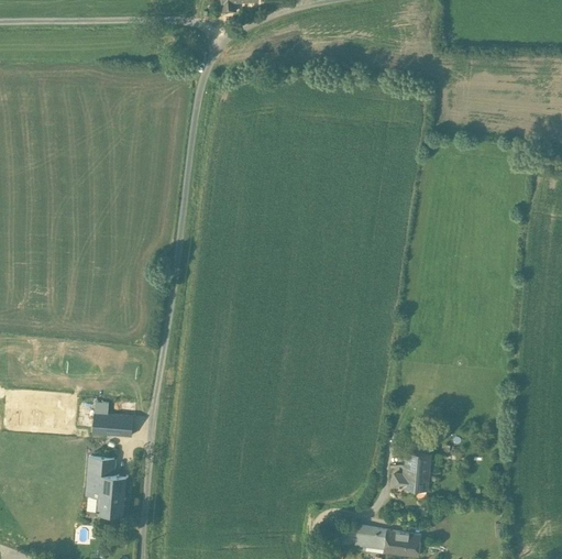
[(234,3),(221,4),(221,13),(234,12),(234,3)]
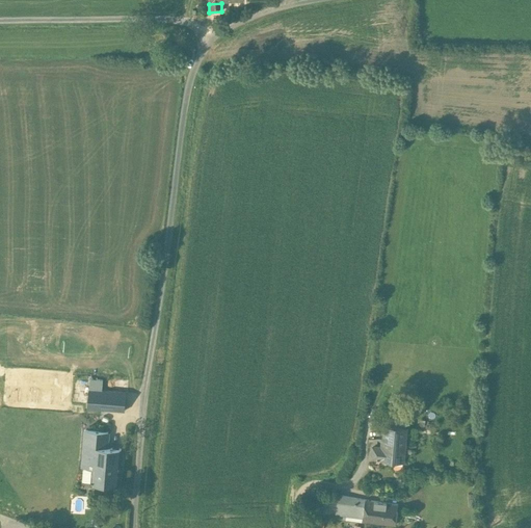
[(126,394),(101,392),(102,379),(89,377),(86,410),(124,413),(126,394)]
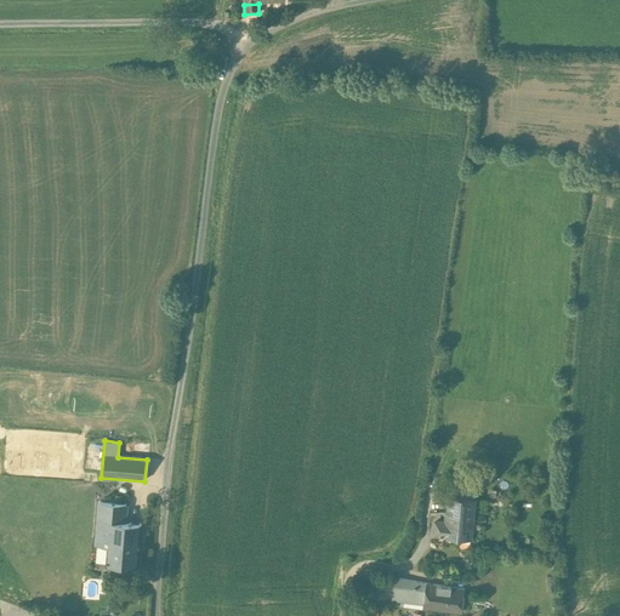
[(148,445),(119,443),(118,457),(147,460),(148,445)]
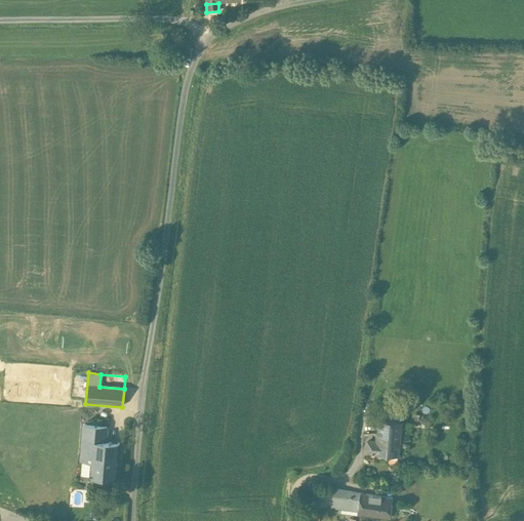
[(400,426),(378,424),(377,444),(367,443),(366,454),(371,454),(371,456),(373,456),(373,455),(397,457),(400,426)]
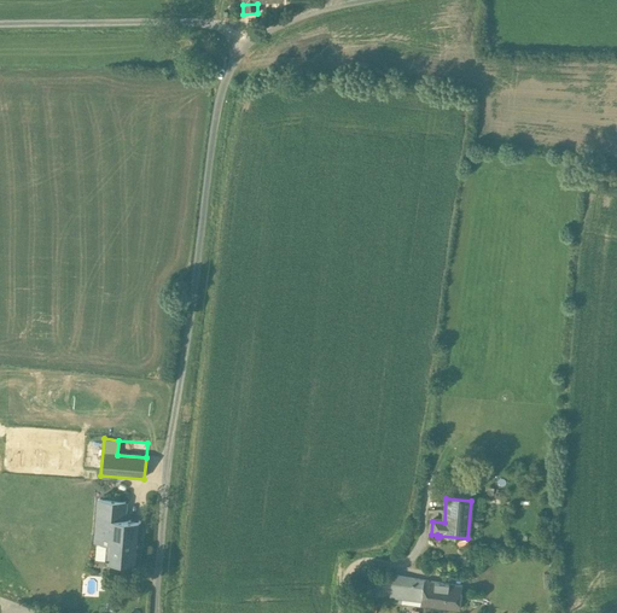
[(124,503),(98,501),(94,544),(106,544),(108,537),(109,520),(123,521),(124,503)]
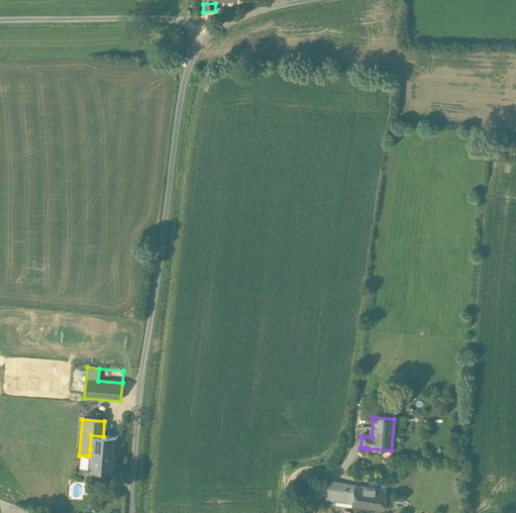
[(103,436),(91,435),(90,449),(116,451),(117,437),(103,436)]
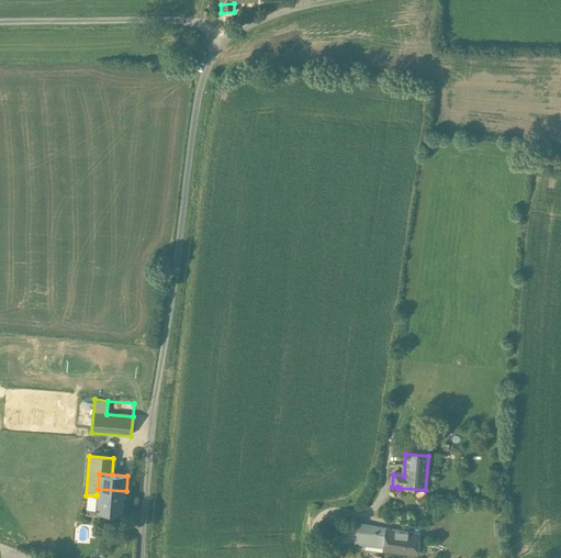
[(126,491),(98,489),(97,495),(96,512),(124,514),(126,491)]
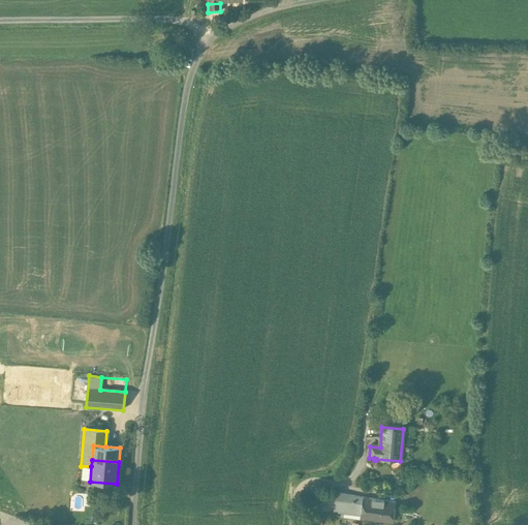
[(363,498),(335,495),(333,513),(360,517),(363,498)]
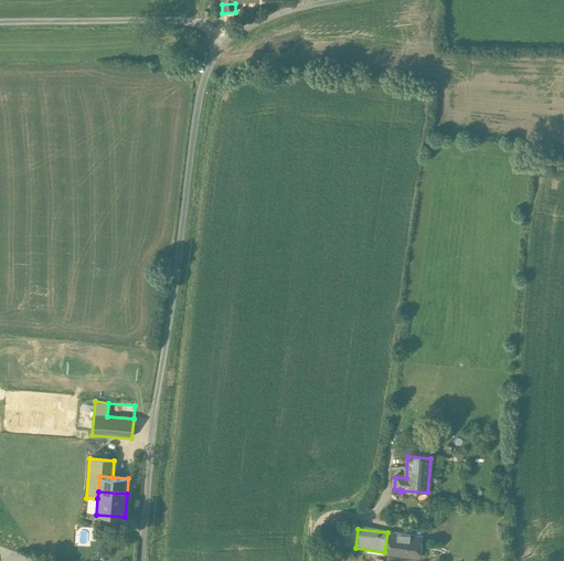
[(422,538),(387,532),(384,552),(384,554),(419,559),(422,538)]
